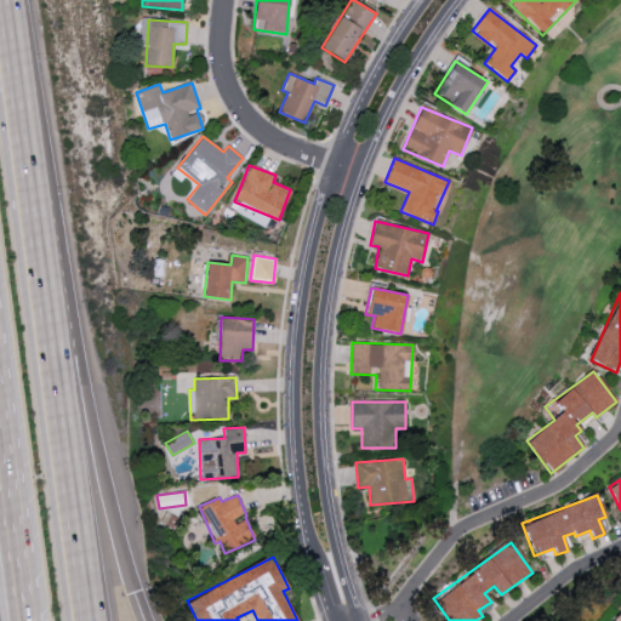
[(620,620),(620,610),(610,620),(620,620)]
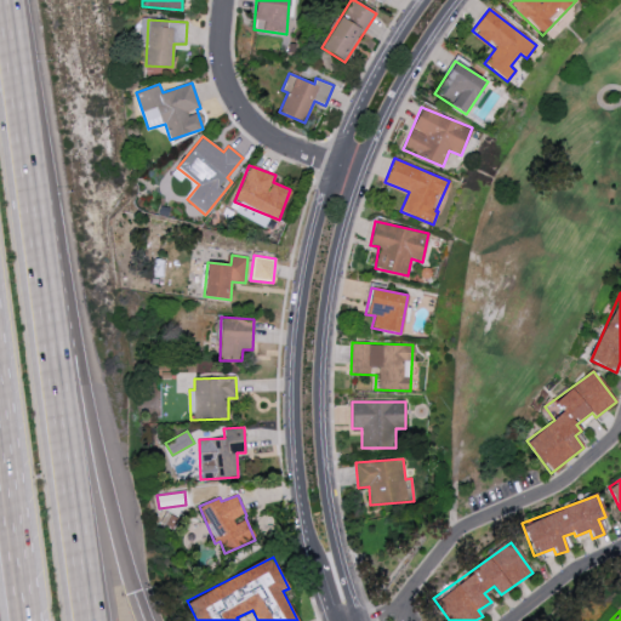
All buildings are outlined.
